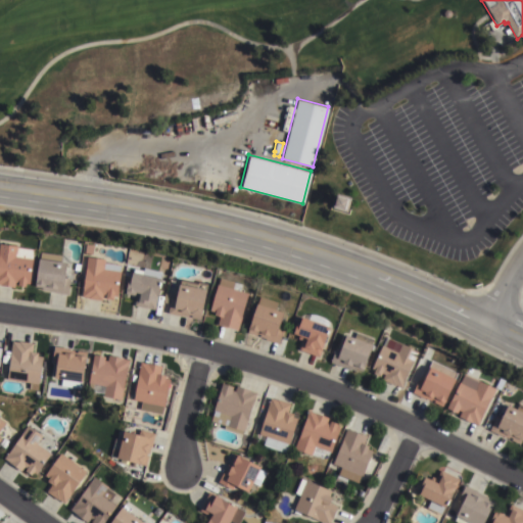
[(0,242),(34,247),(29,282),(26,282),(25,285),(18,284),(17,281),(15,280),(14,286),(0,284),(0,242)]
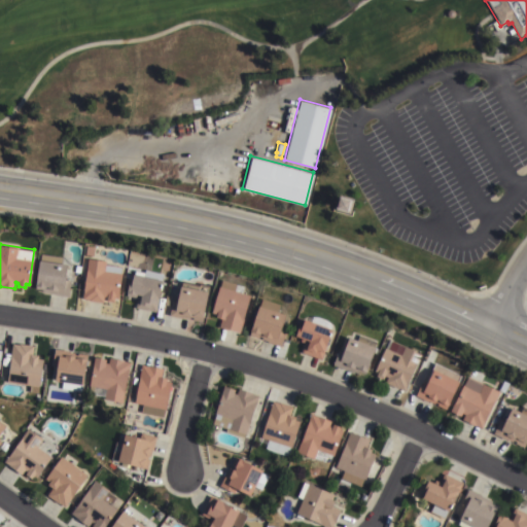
[(68,262),(65,279),(70,279),(68,294),(42,290),(42,288),(35,287),(39,257),(68,262)]
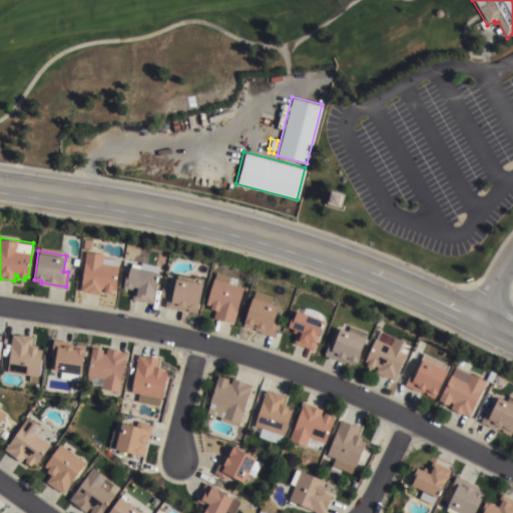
[(102,252),(103,255),(119,258),(114,290),(111,289),(110,293),(103,292),(103,288),(100,288),(100,293),(80,291),(85,250),(102,252)]
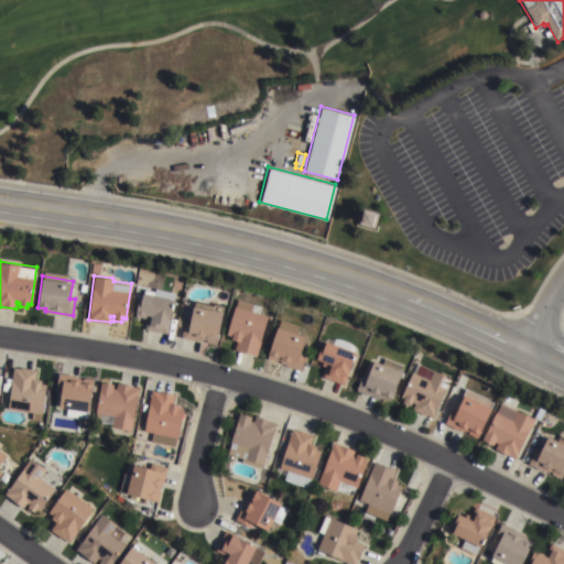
[(166,333),(145,328),(147,317),(136,315),(138,304),(140,304),(142,292),(154,294),(155,289),(174,292),(173,297),(166,333)]
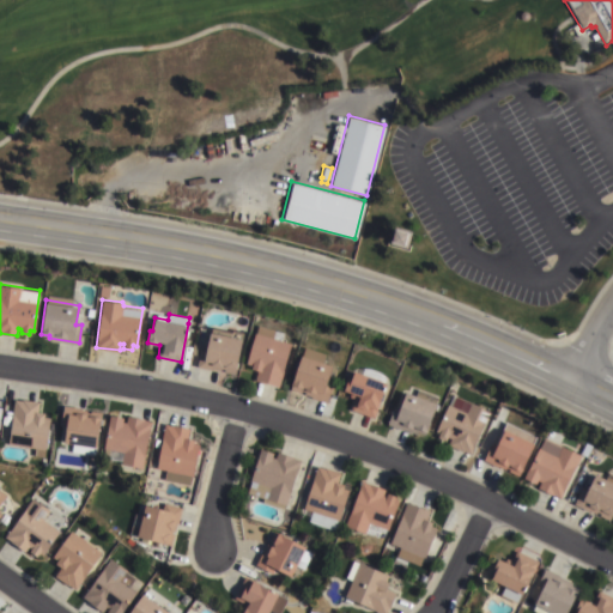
[(258,325),(283,332),(280,340),(290,344),(277,386),(254,378),(256,369),(250,366),(252,364),(246,363),(254,332),(255,332),(258,325)]
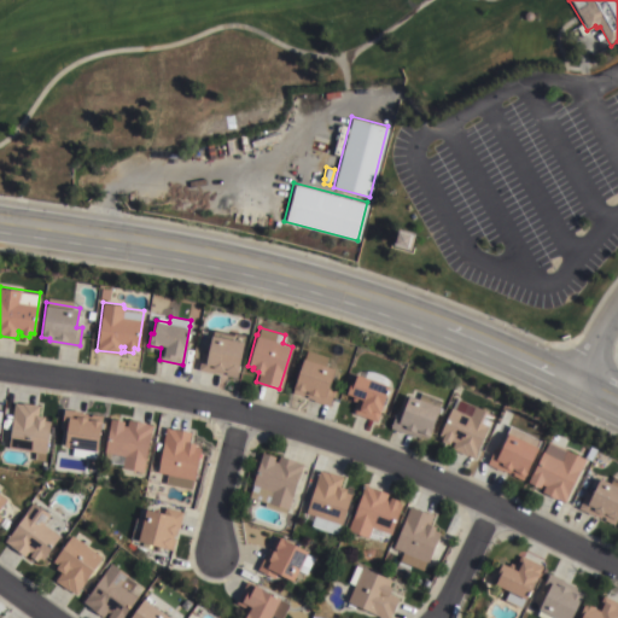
[(243,340),(237,377),(197,368),(200,350),(205,351),(210,332),(243,340)]
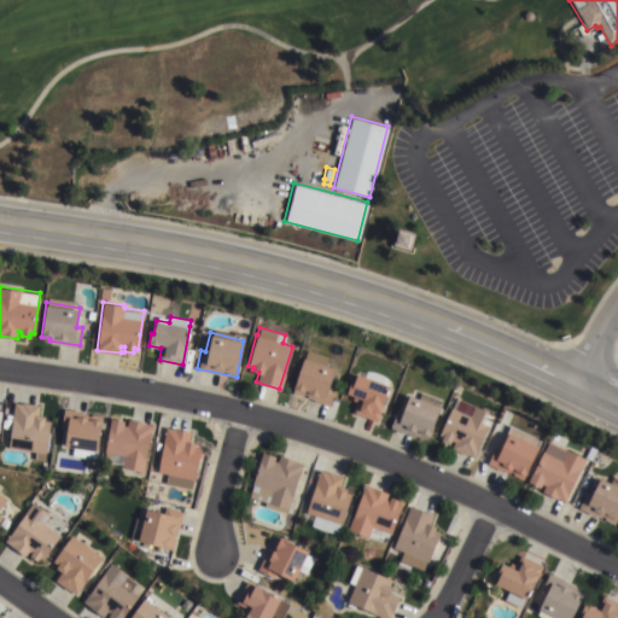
[(305,397),(307,394),(303,391),(302,396),(291,392),(303,357),(332,367),(327,384),(333,386),(327,404),(313,400),(305,397)]
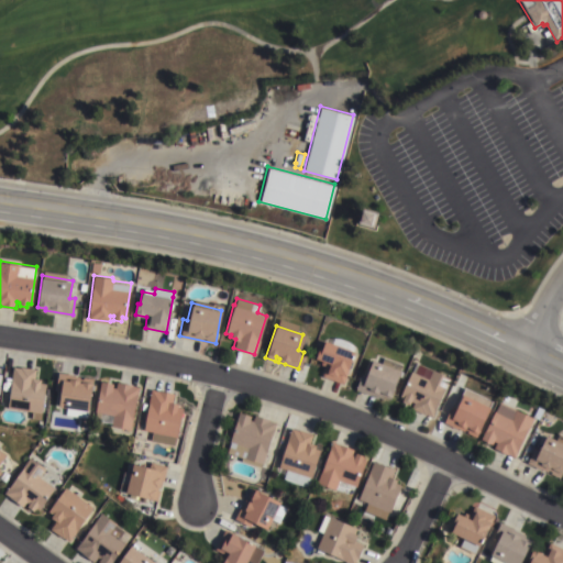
[(354,351),(342,383),(321,375),(326,365),(320,363),(321,360),(315,357),(318,346),(321,346),(324,340),(354,351)]
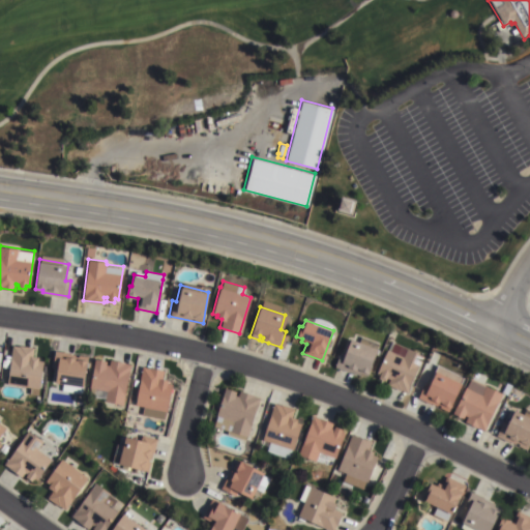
[(361,335),(379,343),(376,348),(378,349),(367,375),(360,373),(359,376),(335,366),(341,351),(345,353),(351,337),(358,341),(361,335)]
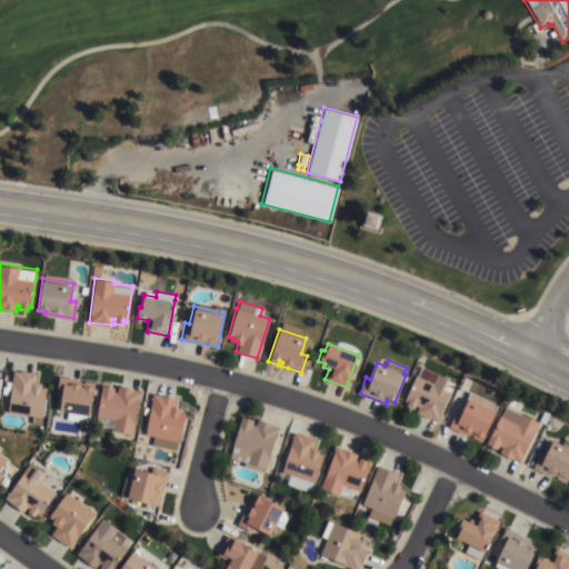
[(455,381),(436,422),(416,412),(418,406),(415,405),(412,408),(406,405),(407,401),(403,399),(420,366),(455,381)]
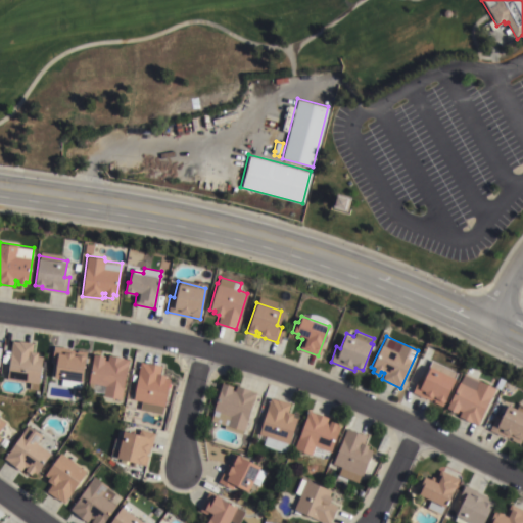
[(18,341),(18,339),(33,341),(32,350),(38,351),(38,355),(41,355),(38,383),(6,379),(12,340),(18,341)]
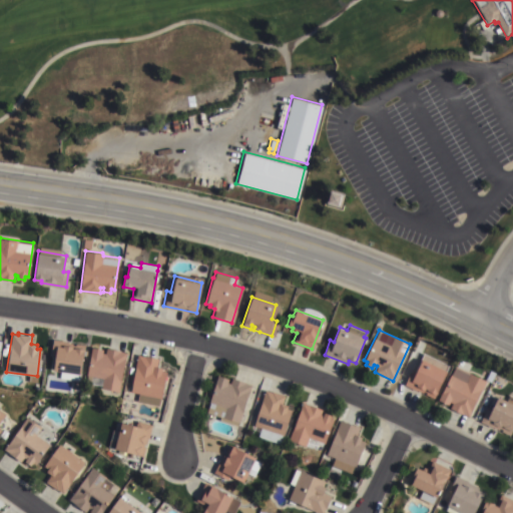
[(51,355),(53,339),(64,341),(64,342),(73,344),(72,347),(74,347),(75,343),(85,345),(84,349),(80,373),(79,380),(59,378),(60,371),(54,370),(56,356),(51,355)]
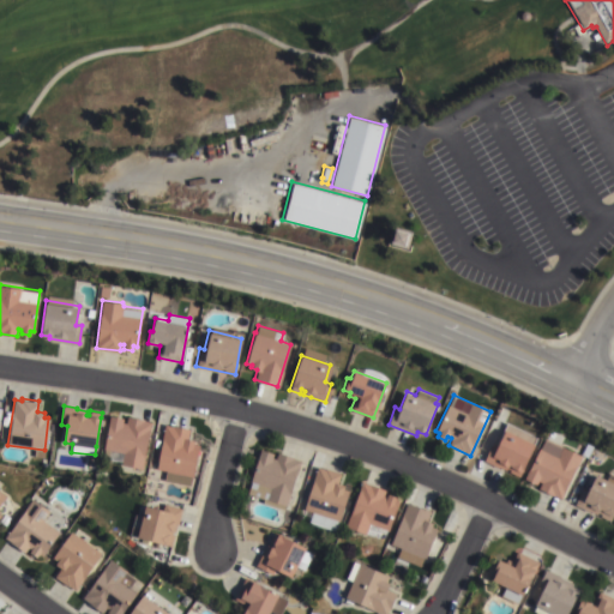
[(103,449),(109,414),(124,416),(122,421),(126,422),(127,416),(145,419),(145,420),(151,421),(142,469),(121,464),(121,462),(108,459),(110,450),(103,449)]
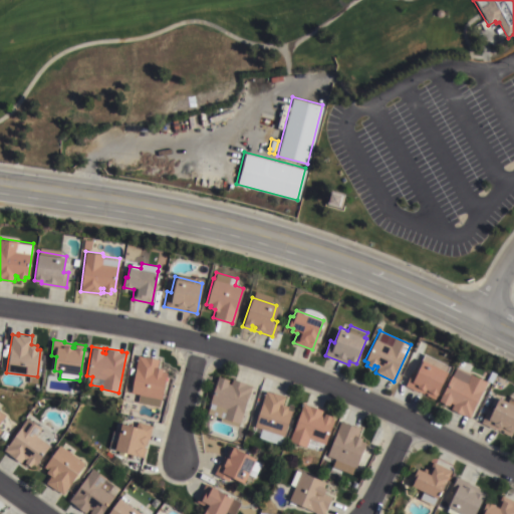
[(159,406),(138,402),(140,394),(132,392),(138,354),(145,356),(145,355),(159,358),(157,366),(163,367),(162,370),(167,371),(161,398),(159,406)]
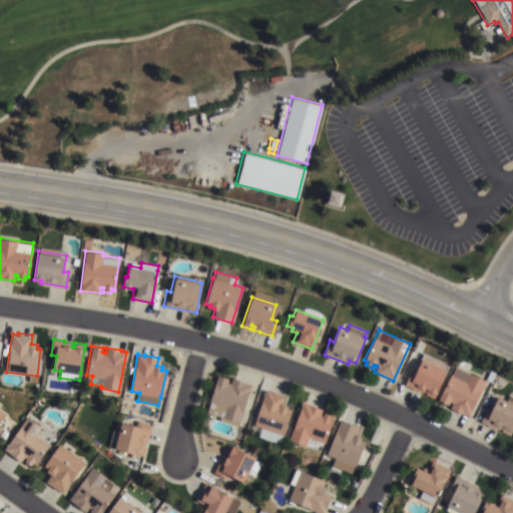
[(447,371),(433,399),(404,385),(411,371),(415,373),(422,358),(447,371)]
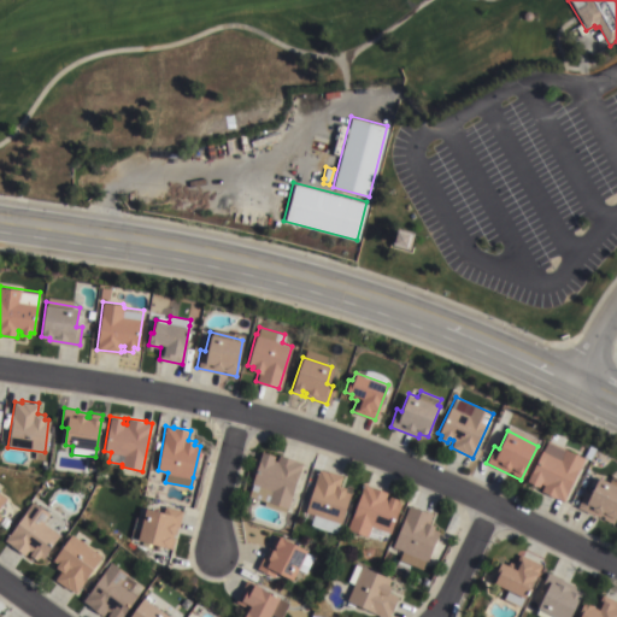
[(548,440),(585,458),(563,501),(541,491),(545,485),(540,482),(539,487),(527,481),(548,440)]
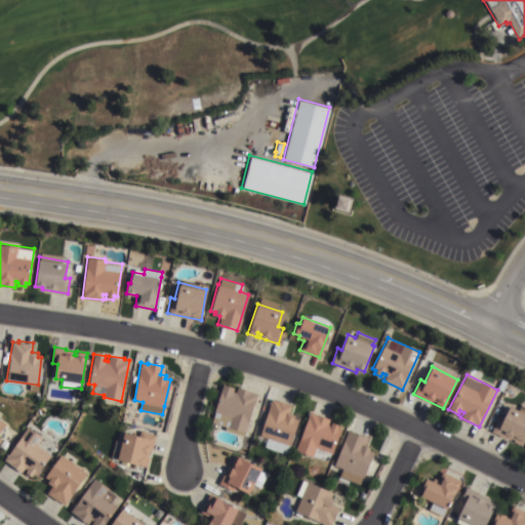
[(233,387),(232,391),(235,391),(237,387),(257,393),(242,436),(224,431),(225,427),(211,422),(221,384),(233,387)]
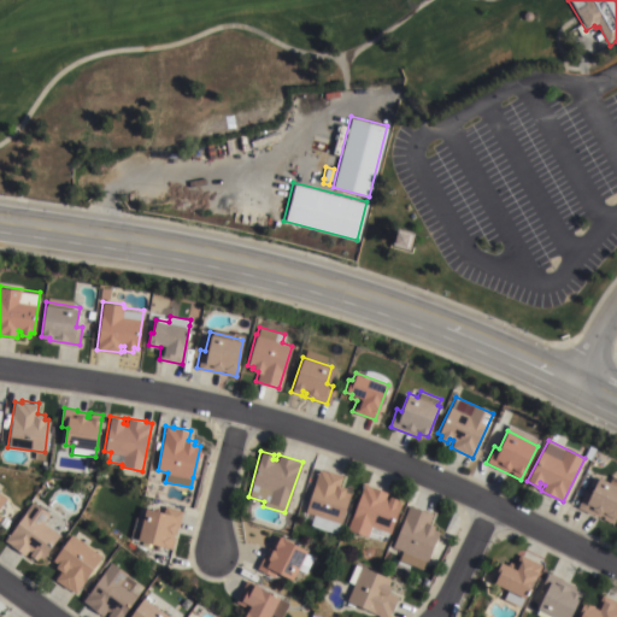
[(305,511),(318,468),(325,471),(327,470),(341,475),(339,485),(345,487),(344,491),(351,493),(335,534),(310,524),(313,513),(305,511)]
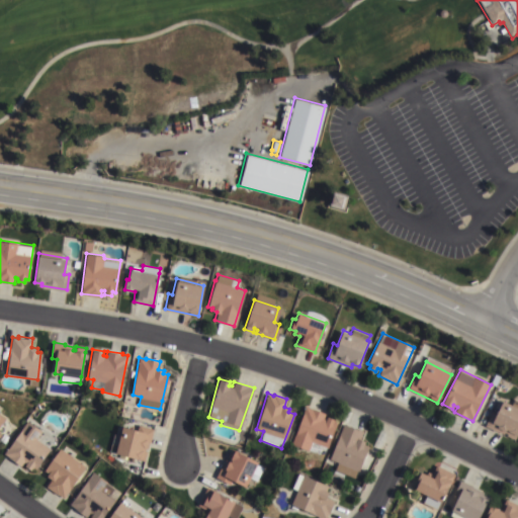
[(495,415),(503,400),(517,407),(517,433),(515,440),(485,427),(491,413),(495,415)]
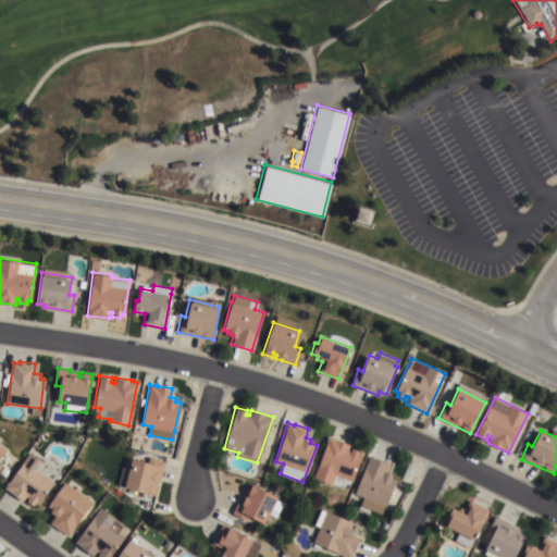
[(44,442),(40,434),(46,431),(49,438),(44,442)]
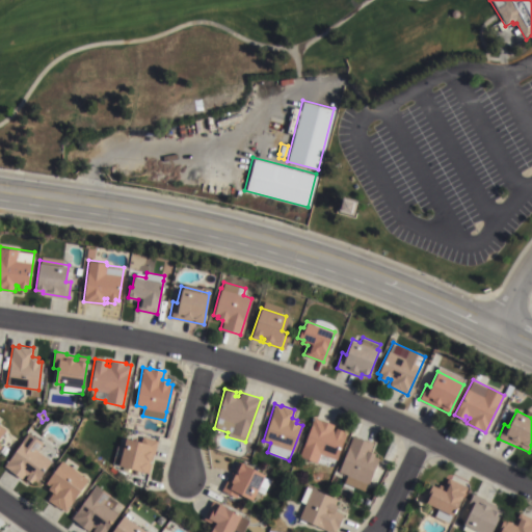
[(138,414),(136,426),(125,424),(128,411),(138,414)]
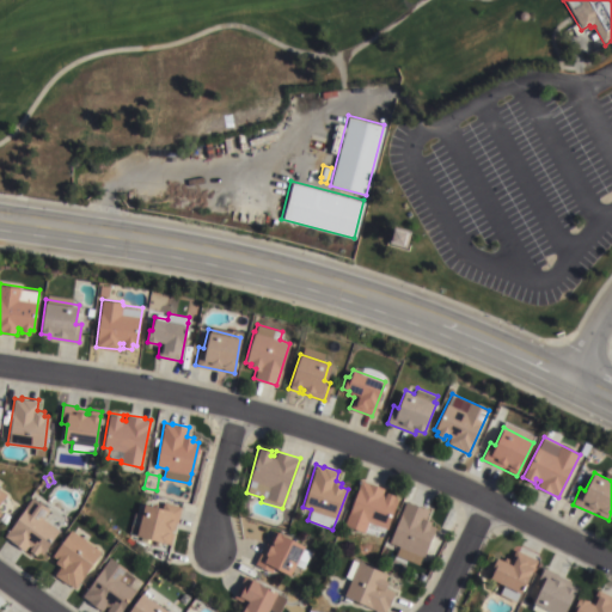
[(344,525),(360,479),(367,483),(367,482),(384,488),(381,494),(385,495),(386,491),(395,495),(393,499),(396,501),(384,532),(379,531),(377,537),(363,532),(344,525)]
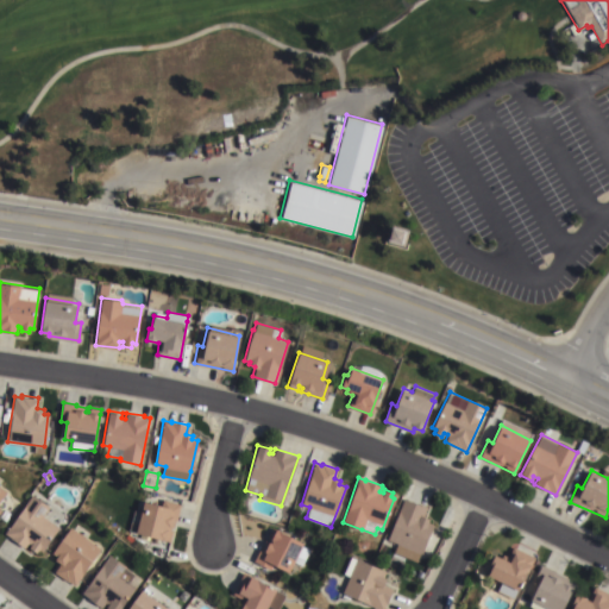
[(49,507),(43,516),(58,527),(41,552),(38,550),(36,552),(33,551),(30,556),(22,548),(23,546),(4,533),(31,495),(49,507)]
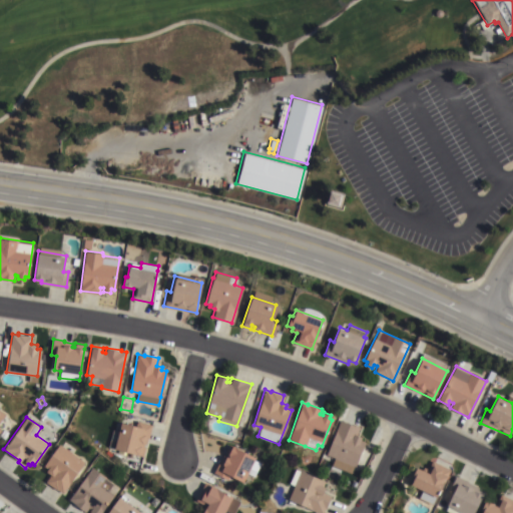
[(326,454),(340,419),(360,427),(357,434),(362,436),(360,439),(365,441),(352,473),(331,464),(333,458),(326,454)]
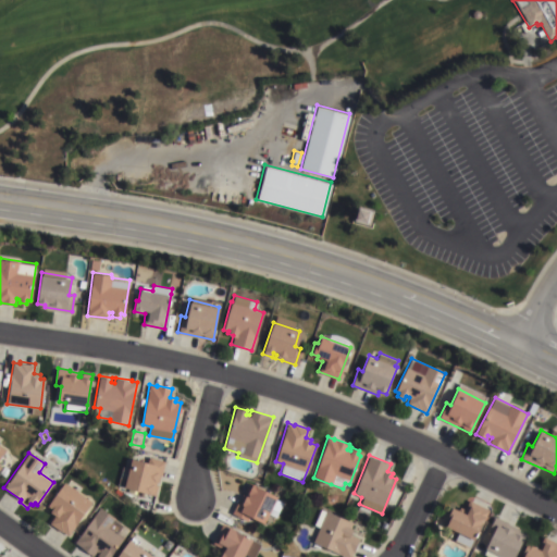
[(133,457),(148,460),(149,456),(165,460),(156,495),(118,484),(123,466),(130,468),(133,457)]
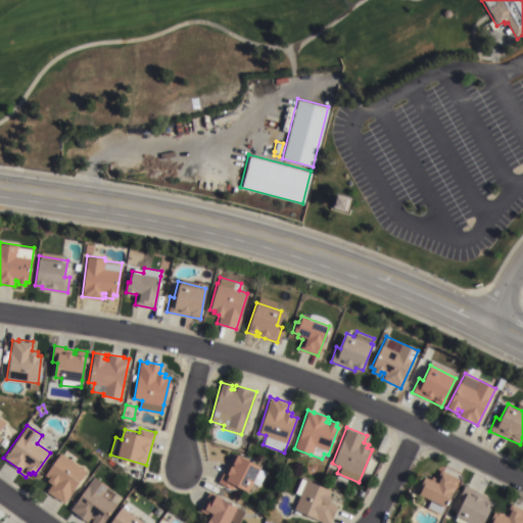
[(9,441),(5,447),(0,444),(0,442),(4,437),(9,441)]
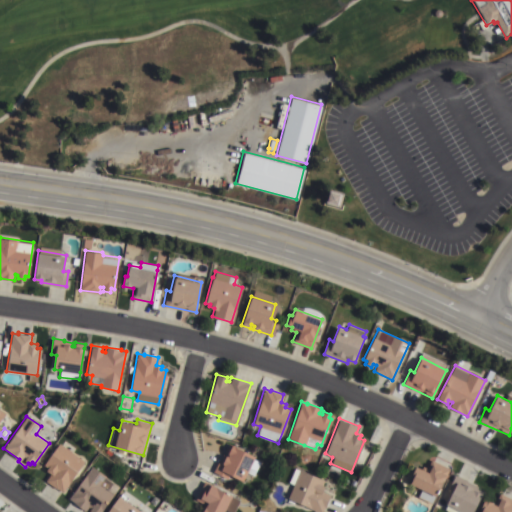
[(220,460),(223,454),(225,455),(226,452),(224,451),(229,442),(254,456),(254,457),(260,462),(253,475),(245,473),(241,481),(229,474),(226,479),(212,472),(218,459),(220,460)]
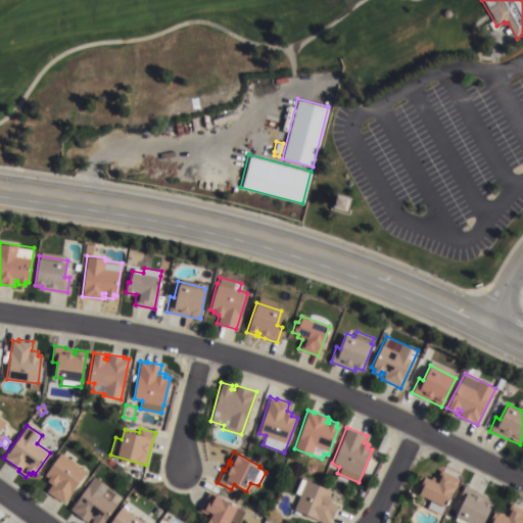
[(87,471),(63,504),(46,491),(51,483),(47,480),(49,477),(44,474),(60,453),(87,471)]
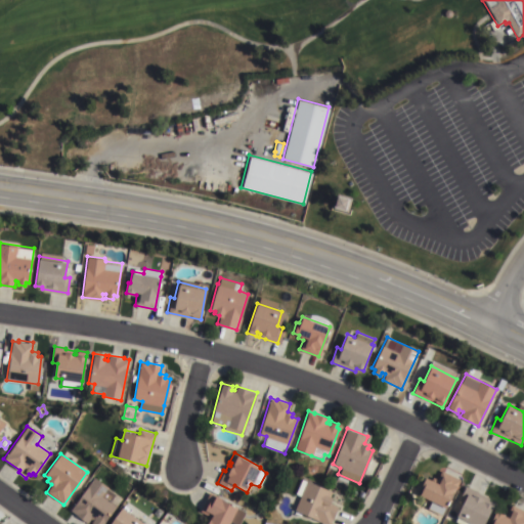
[(426,483),(423,482),(426,476),(438,483),(443,474),(446,476),(447,473),(460,479),(446,508),(445,507),(441,515),(427,508),(431,499),(417,493),(419,489),(422,490),(426,483)]
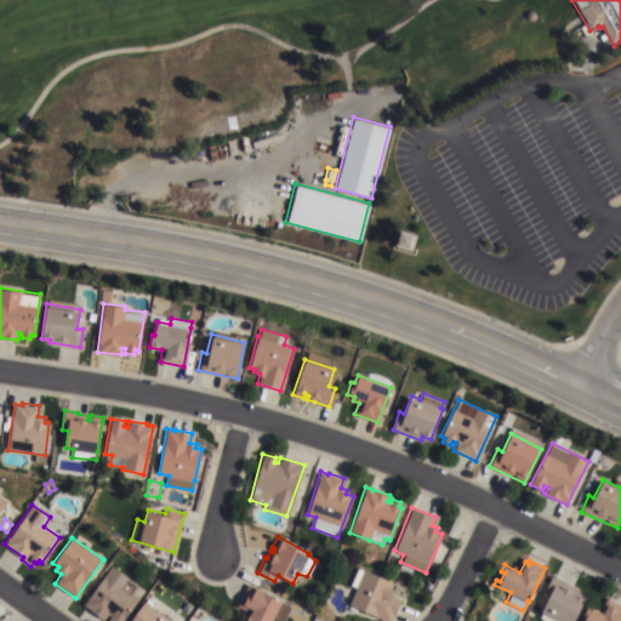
[(146,591),(123,620),(110,620),(108,619),(110,616),(108,614),(103,620),(83,605),(110,565),(146,591)]
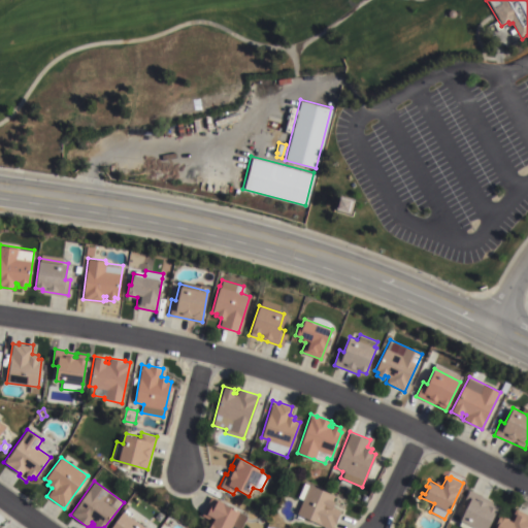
[(334,495),(332,500),(334,501),(332,506),(340,510),(331,527),(328,527),(296,515),(308,484),(334,495)]
